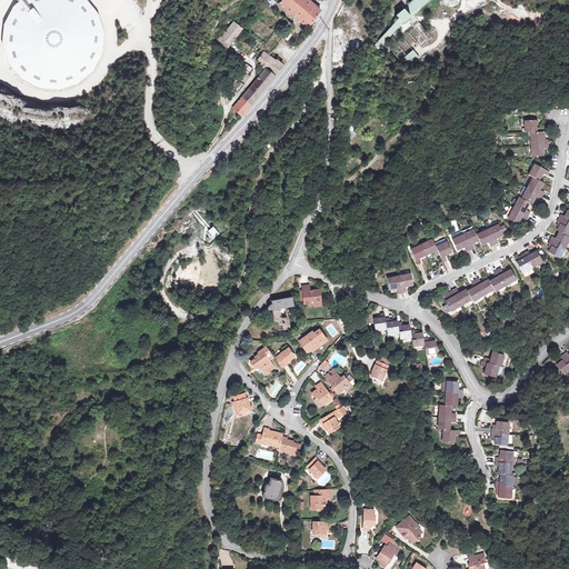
[(19,0),(7,17),(2,39),(10,63),(23,78),(43,87),(62,88),(79,81),(93,70),(101,56),(105,38),(102,21),(93,6),(87,0),(19,0)]
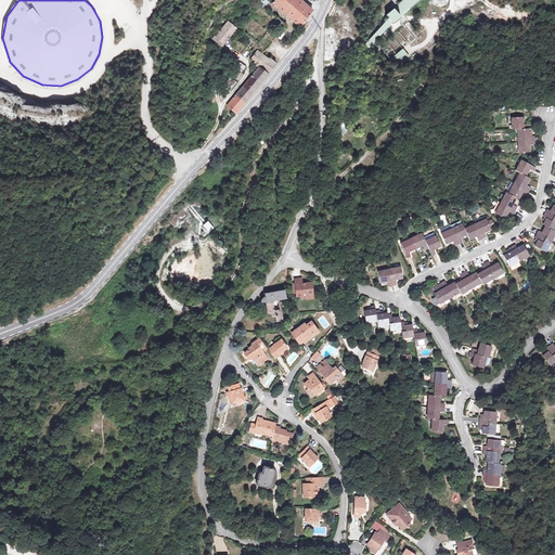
[(300,0),(278,0),(278,1),(302,23),(313,11),(300,0)]
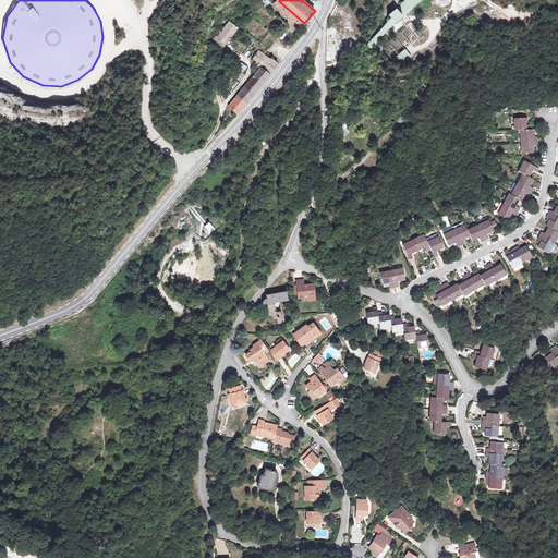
[(384,3),(388,4),(388,0),(377,0),(377,2),(375,1),(373,14),(381,15),(384,3)]
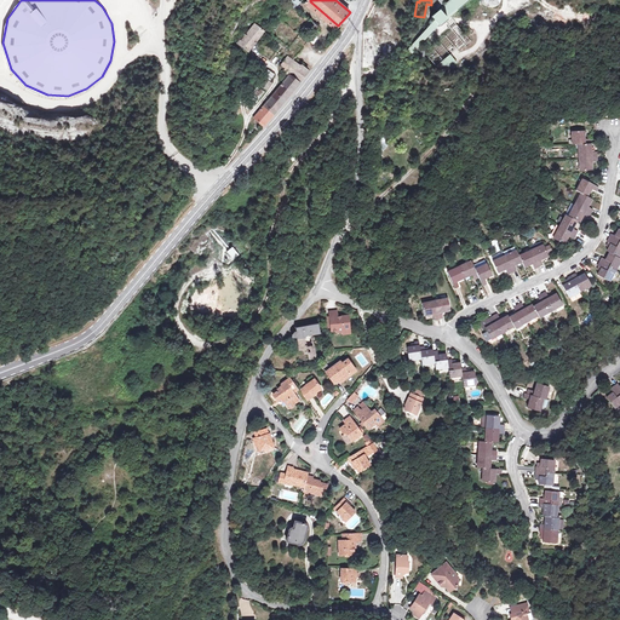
[(449,0),(431,16),(440,26),(445,22),(449,17),(469,0),(449,0)]
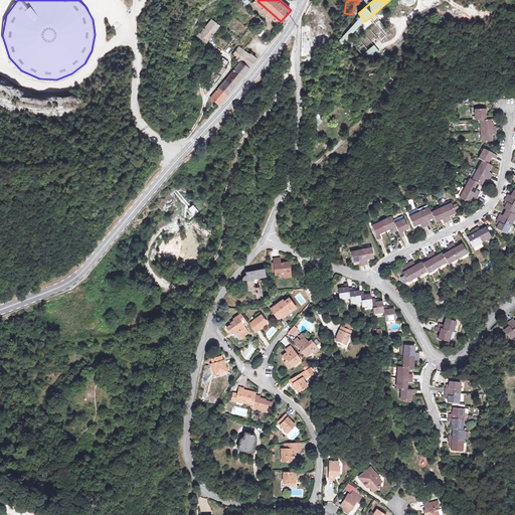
[(208,41),(227,18),(218,11),(215,16),(211,13),(206,19),(210,22),(202,31),(201,31),(199,34),(208,41)]
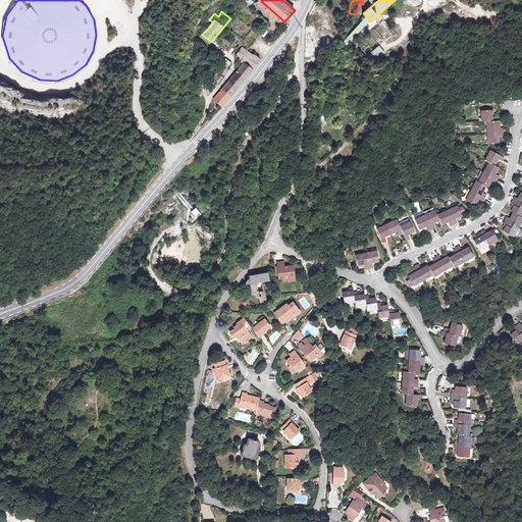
[(358,45),(367,55),(379,45),(389,36),(392,38),(396,34),(378,14),(374,18),(380,25),(358,45)]
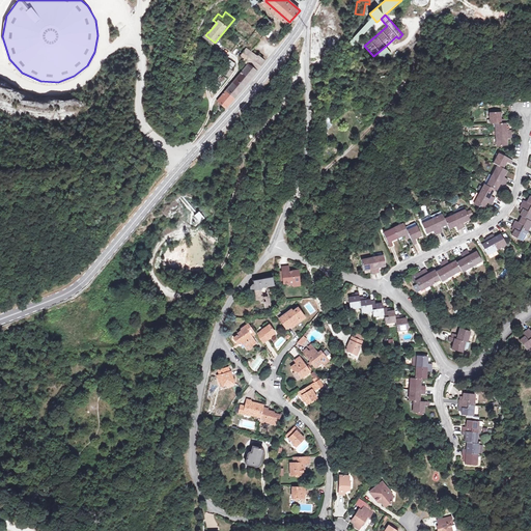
[(381,20),(371,28),(373,31),(384,24),(381,20)]
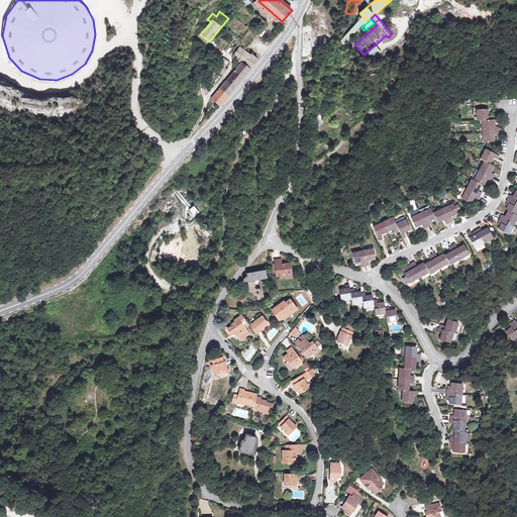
[(219,106),(260,60),(248,50),(249,48),(244,43),(235,55),(237,57),(234,60),(239,65),(210,99),(219,106)]
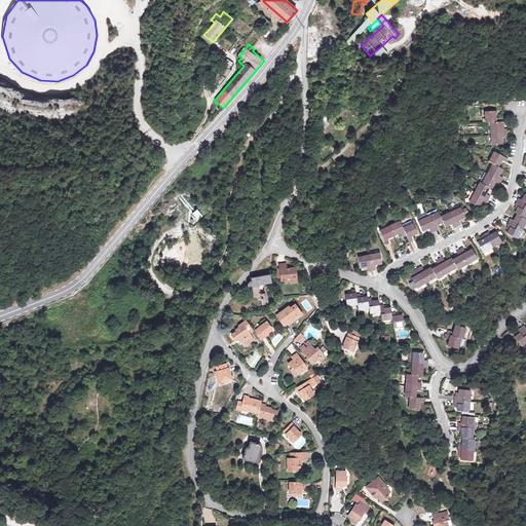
[(387,52),(382,45),(370,55),(373,60),(379,60),(387,52)]
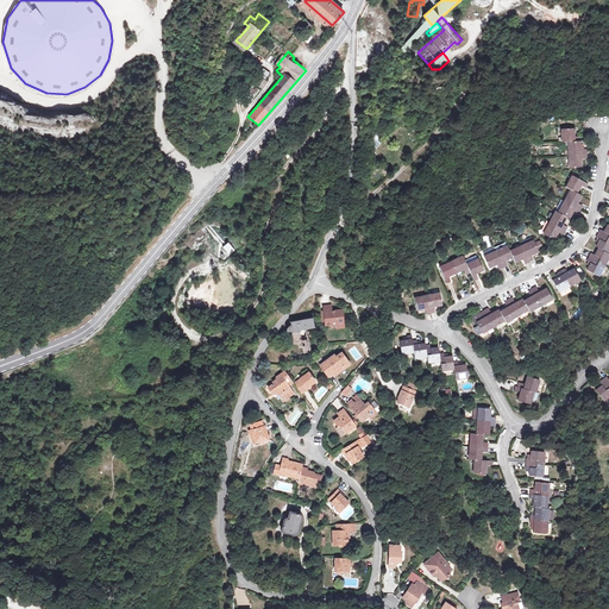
[(258,75),(264,80),(270,74),(263,69),(258,75)]
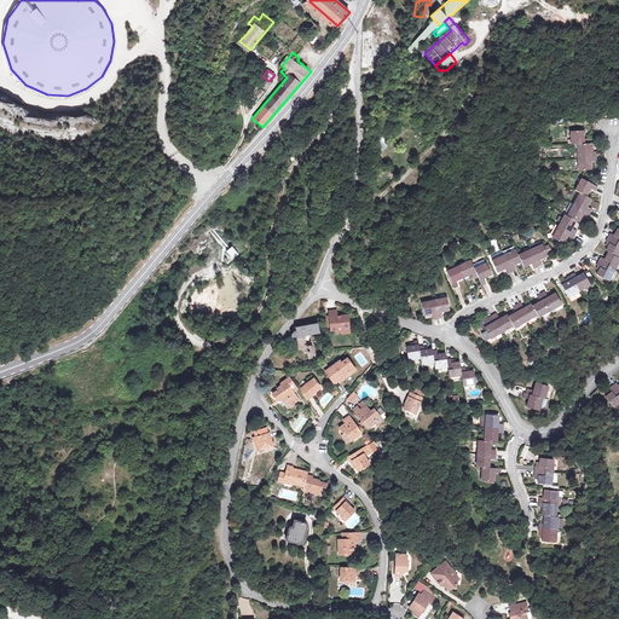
[(252,106),(264,92),(258,87),(255,90),(252,86),(248,90),(247,88),(242,94),(244,96),(242,98),(252,106)]
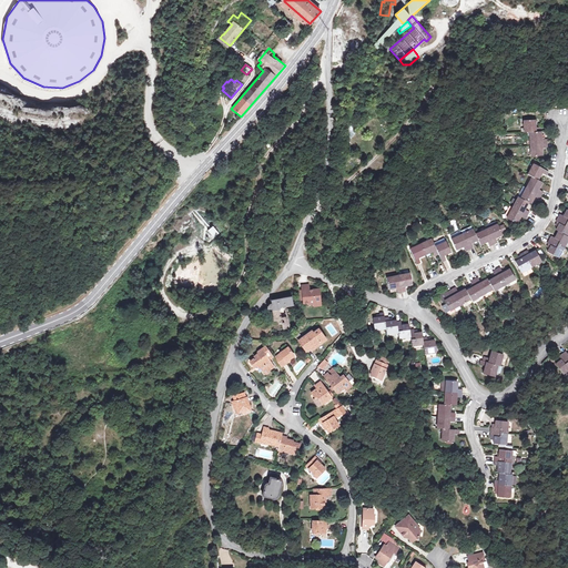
[(567,100),(553,100),(553,109),(567,109),(567,100)]
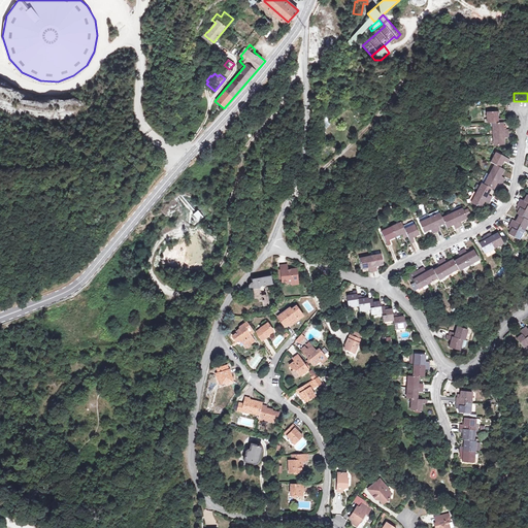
[(503,128),(502,123),(502,119),(497,119),(497,111),(487,112),(488,124),(492,123),(493,145),(504,144),(503,137),(508,137),(508,129),(505,129),(505,127),(503,128)]
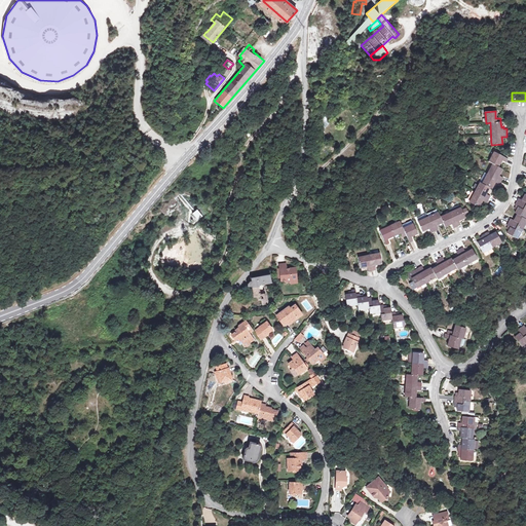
[(486,194),(489,187),(491,188),(494,182),(499,184),(502,178),(498,175),(501,168),(498,166),(501,160),(505,162),(508,159),(494,152),(489,161),(493,163),(487,174),(482,183),(480,182),(475,192),(470,201),(479,207),(482,200),(486,202),(490,196),(486,194)]
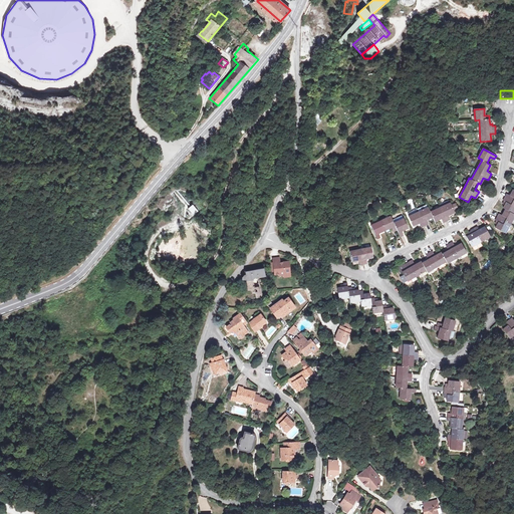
[(505,206),(503,209),(505,210),(502,216),(499,214),(495,221),(497,221),(495,224),(497,225),(495,228),(505,233),(513,215),(513,214),(513,211),(513,190),(510,196),(507,194),(503,201),(504,202),(503,204),(505,206)]
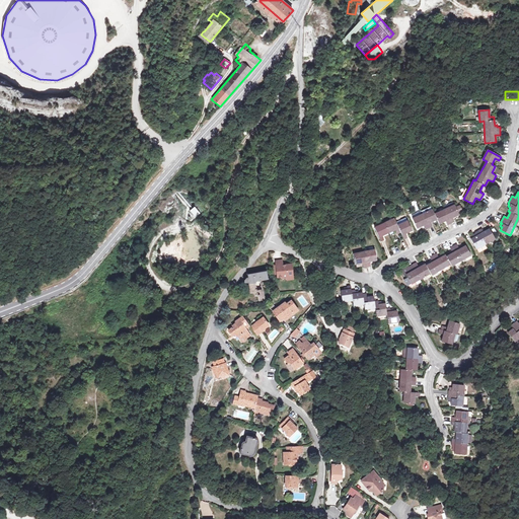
[(445,210),(435,214),(433,210),(413,219),(417,228),(423,225),(425,229),(432,226),(430,222),(437,219),(439,223),(445,220),(447,225),(454,222),(452,217),(459,214),(457,212),(462,210),(460,206),(455,208),(454,205),(445,210)]
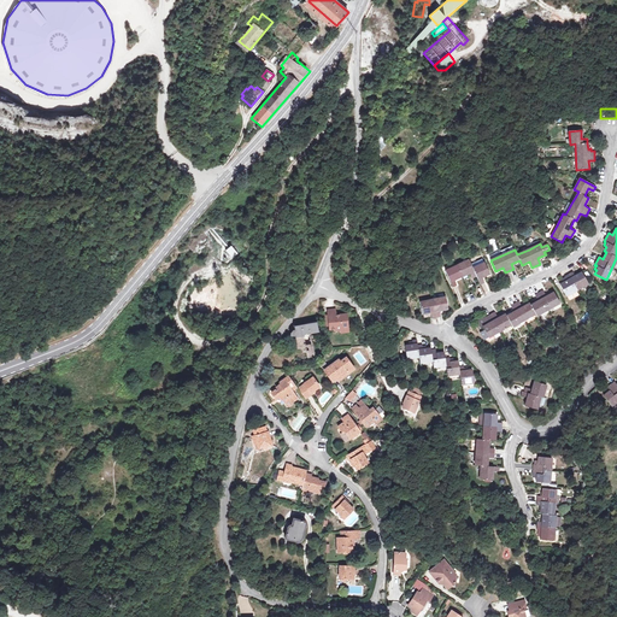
[(231,246),(225,250),(233,258),(238,253),(231,246)]
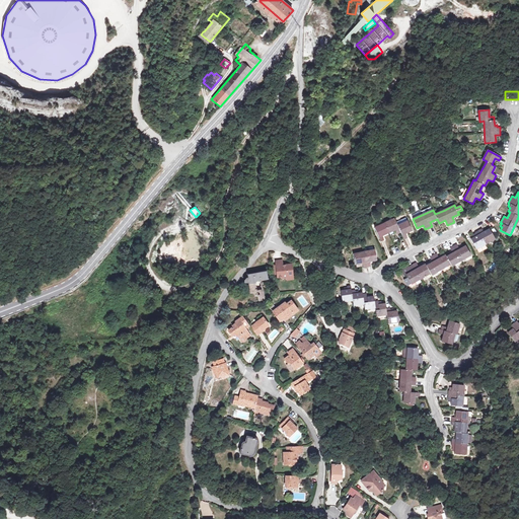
[(397,234),(400,232),(403,239),(408,237),(405,233),(412,230),(408,221),(397,225),(394,218),(374,227),(380,241),(384,239),(382,235),(395,229),(397,234)]
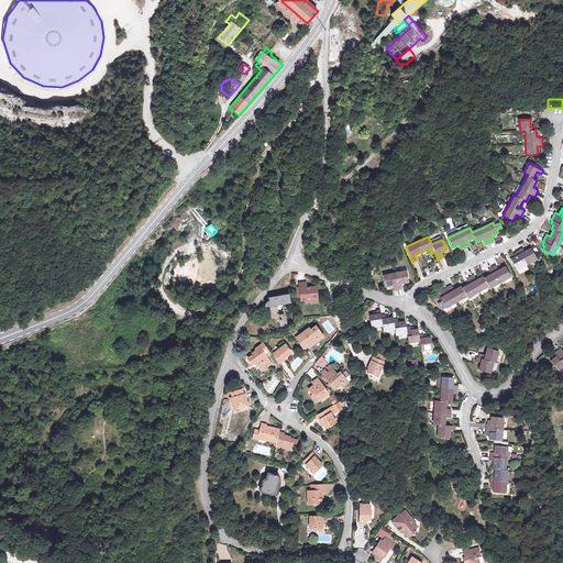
[(517,269),(526,265),(537,258),(530,249),(525,252),(522,249),(516,252),(516,254),(512,255),(514,257),(511,260),(517,269)]
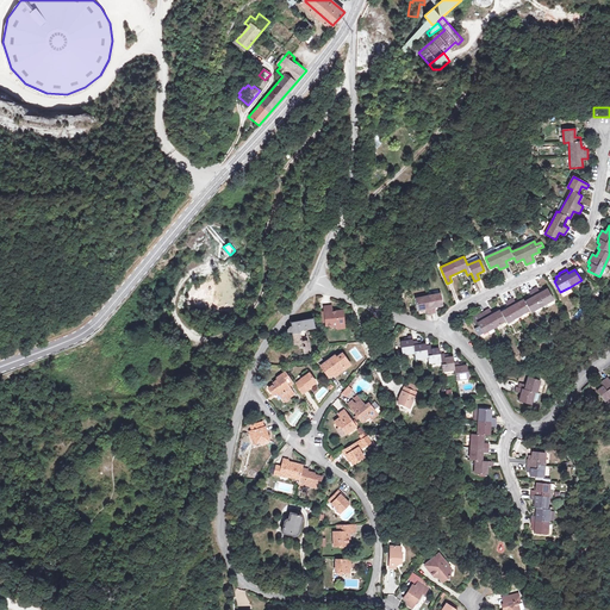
[(572,291),(570,287),(560,292),(562,297),(572,291)]
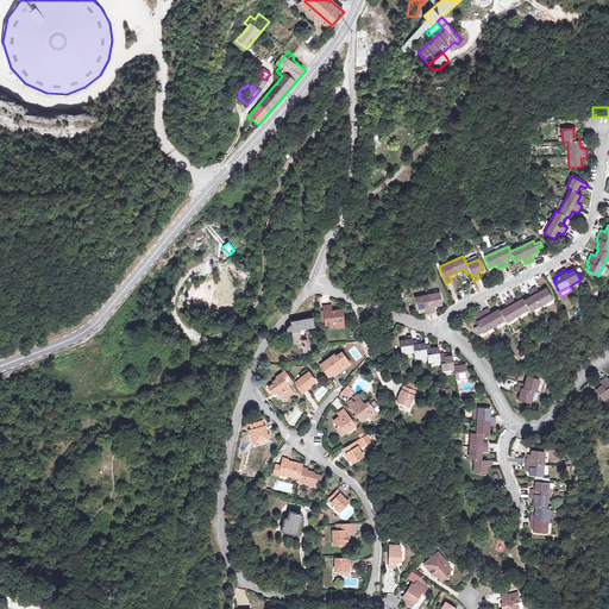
[(508,308),(501,312),(500,309),(491,314),(489,308),(481,313),(482,314),(479,315),(478,314),(471,318),(473,324),(477,322),(478,326),(483,333),(487,331),(506,320),(507,322),(528,309),(529,312),(552,300),(547,289),(539,293),(537,288),(529,292),(532,296),(523,301),(523,300),(515,303),(513,299),(506,302),(508,308)]
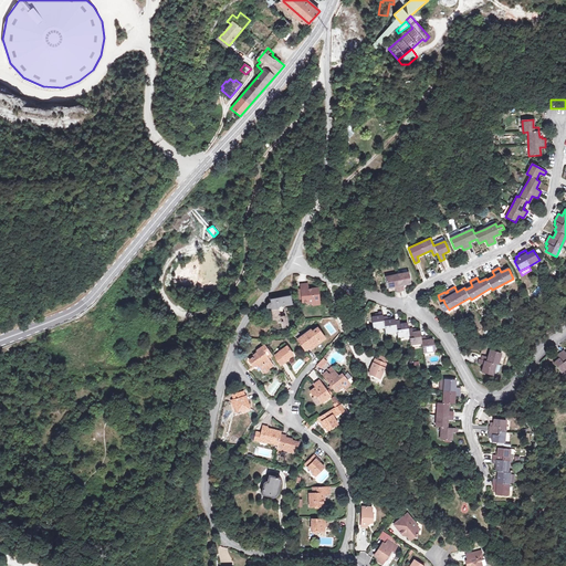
[(409,272),(386,276),(387,287),(396,286),(397,291),(405,290),(404,284),(411,283),(409,272)]
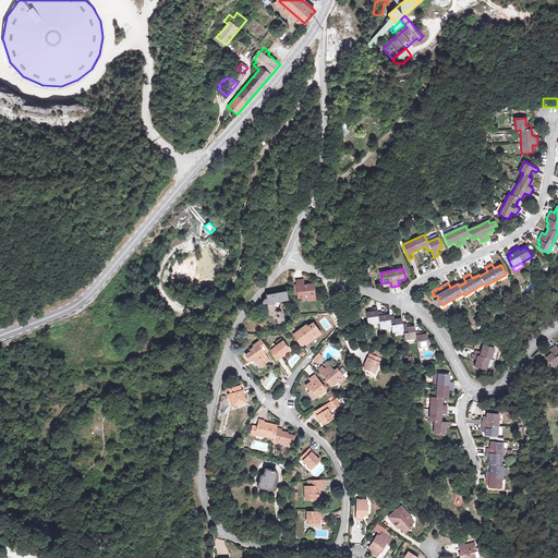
[(303,280),(296,280),(298,286),(298,293),(299,298),(304,296),(304,299),(308,298),(308,296),(315,295),(314,284),(304,286),(303,280)]
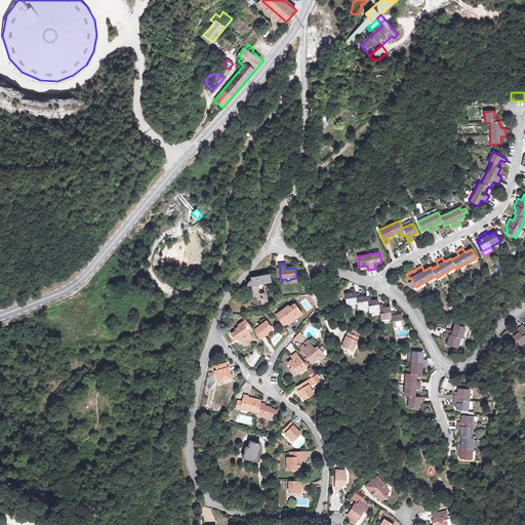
[(270,274),(251,278),(251,281),(250,281),(248,283),(248,285),(252,285),(254,296),(260,295),(261,304),(268,304),(264,283),(271,282),(270,274)]
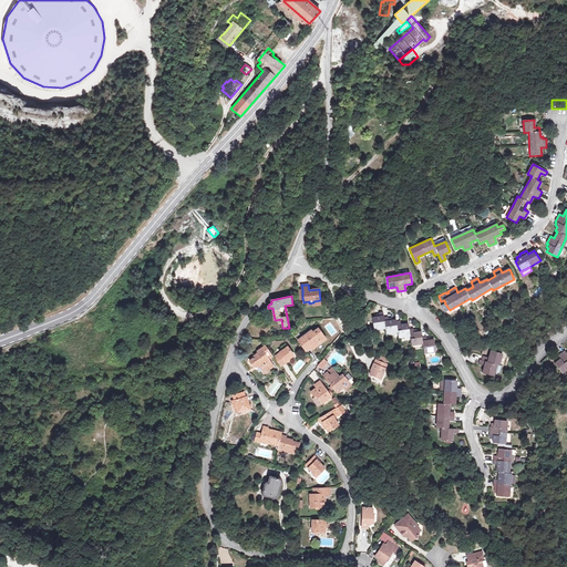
[(454,311),(453,308),(450,310),(445,303),(443,306),(447,315),(454,311)]
